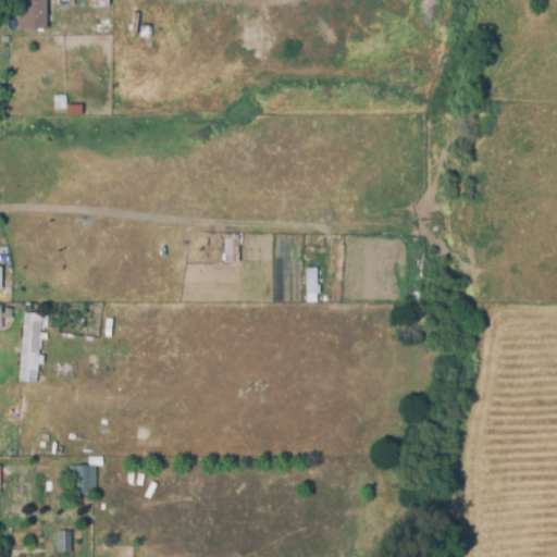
[(44,28),(24,27),(24,0),(47,0),(47,12),(44,12),(44,28)]
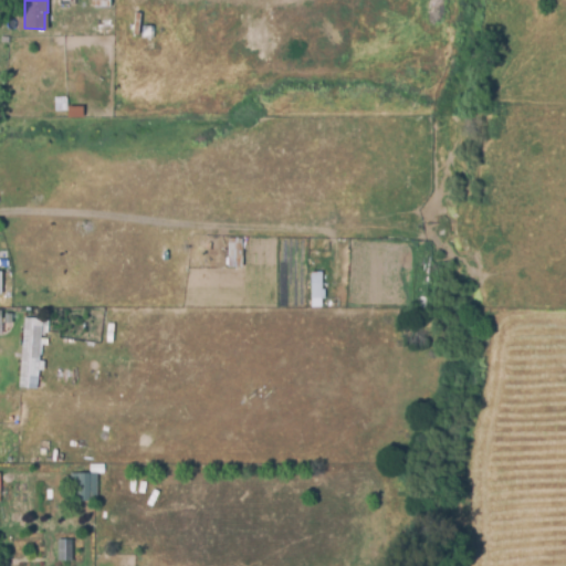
[(429,24),(428,0),(443,0),(443,24),(429,24)]
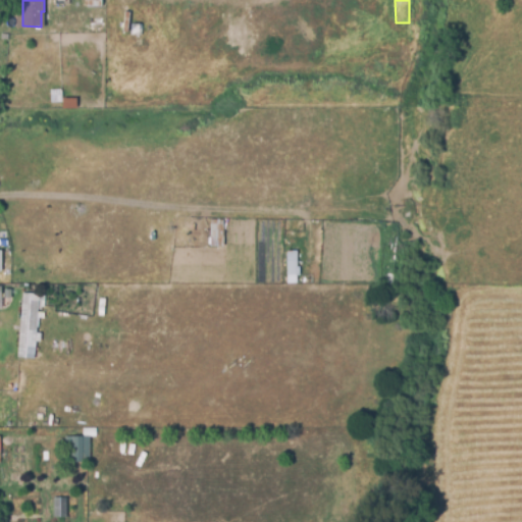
[(131,35),(131,23),(142,23),(142,35),(131,35)]
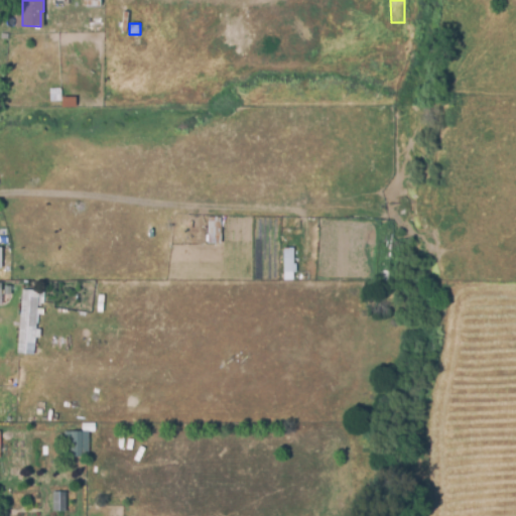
[(219,244),(220,217),(206,217),(206,243),(219,244)]
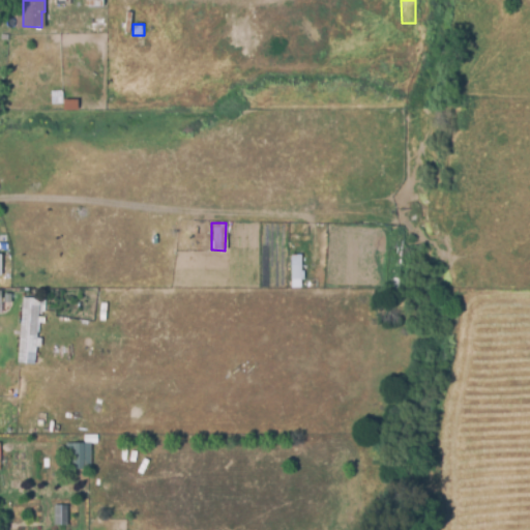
[(291,256),(302,255),(302,271),(305,271),(305,282),(291,282),(291,256)]
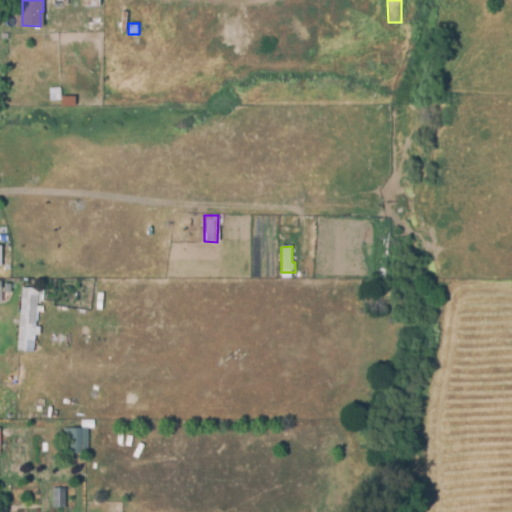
[(22,288),(38,289),(38,294),(41,294),(40,303),(37,303),(36,328),(40,328),(40,336),(34,336),(33,352),(18,351),(22,288)]
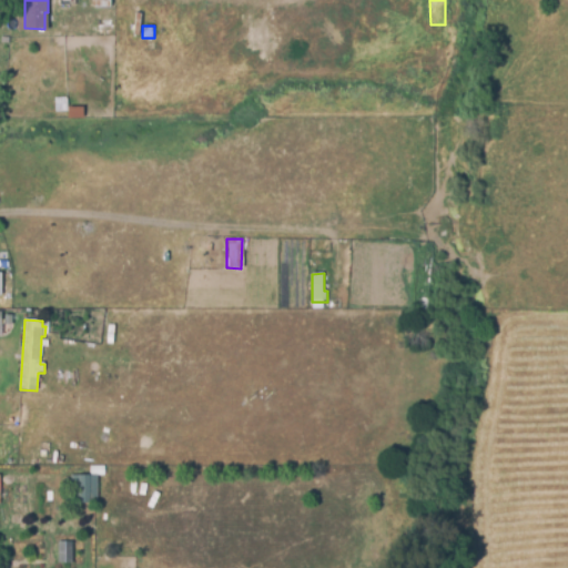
[(71,476),(90,476),(90,467),(104,467),(104,476),(98,476),(99,504),(71,505),(71,476)]
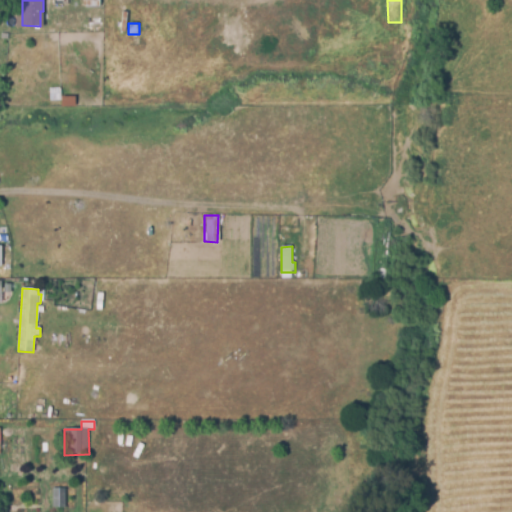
[(53,510),(53,489),(66,489),(66,510),(53,510)]
